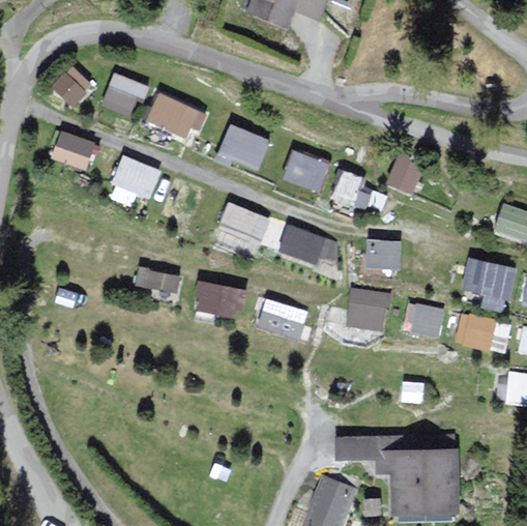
[(315,20),(322,0),(250,0),(245,12),(283,27),(290,9),(315,20)]
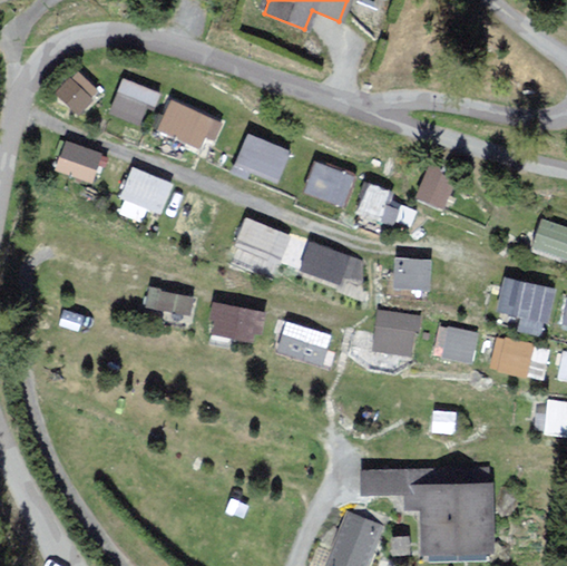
[(76,70),(55,93),(77,114),(98,91),(76,70)]
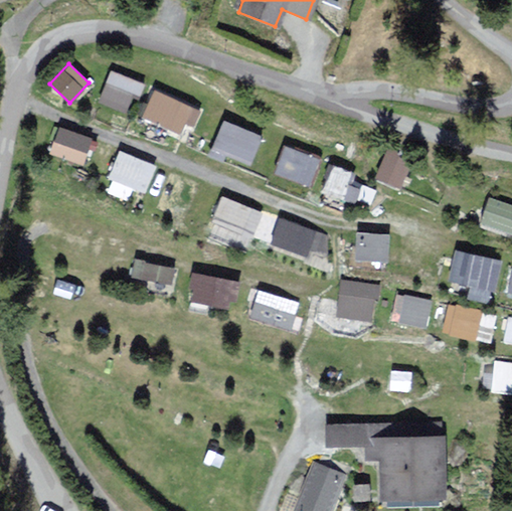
[(131,113),(139,80),(107,72),(99,105),(131,113)]
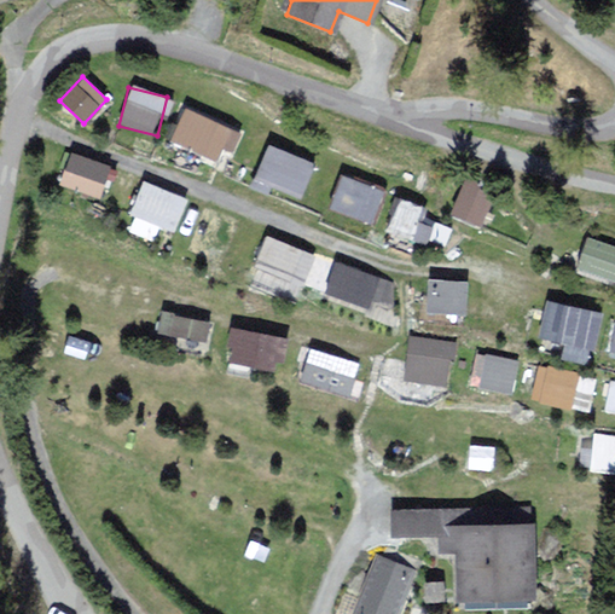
[(222,166),(237,131),(181,108),(167,142),(222,166)]
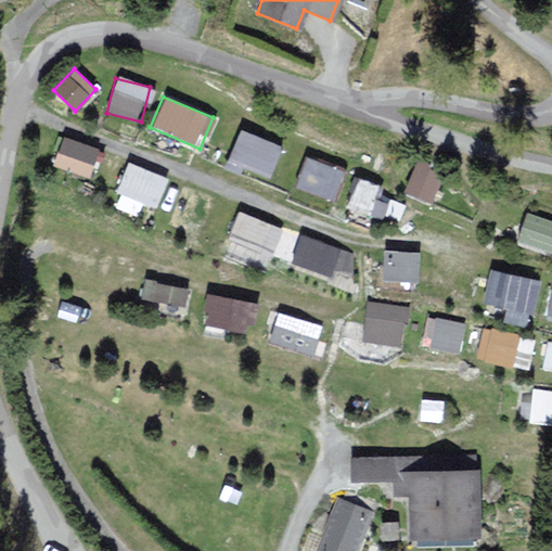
[(239,130),(226,165),(269,180),(282,145),(239,130)]
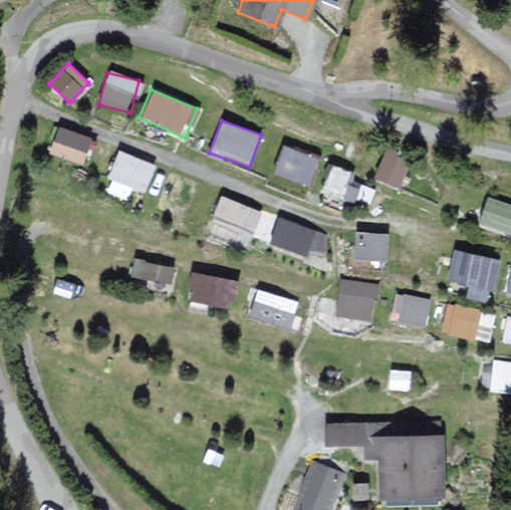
[(58,124),(47,153),(82,167),(92,138),(58,124)]
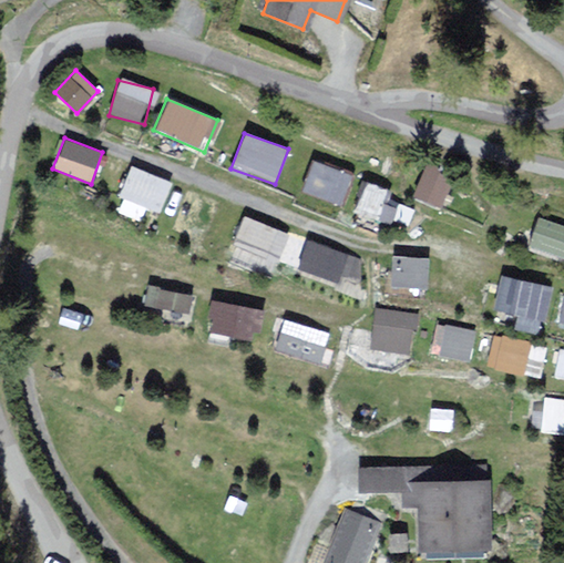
[(301,192),(341,205),(352,174),(311,161),(301,192)]
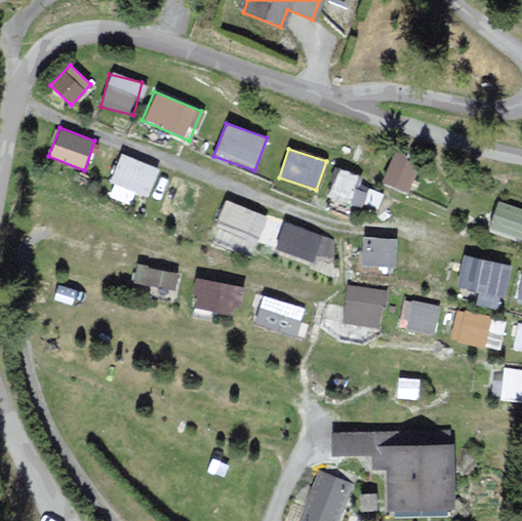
[(148,198),(160,169),(121,153),(110,182),(148,198)]
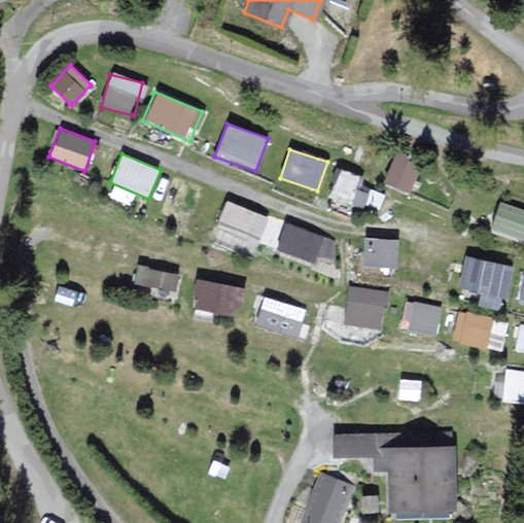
[(407,202),(419,173),(395,163),(383,192),(407,202)]
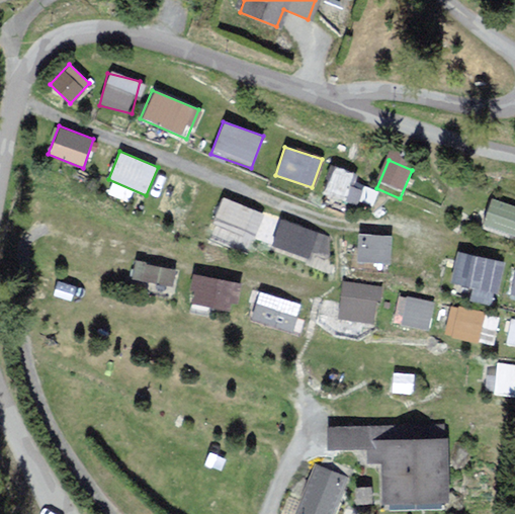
[(334,166),(324,192),(348,201),(359,175),(334,166)]
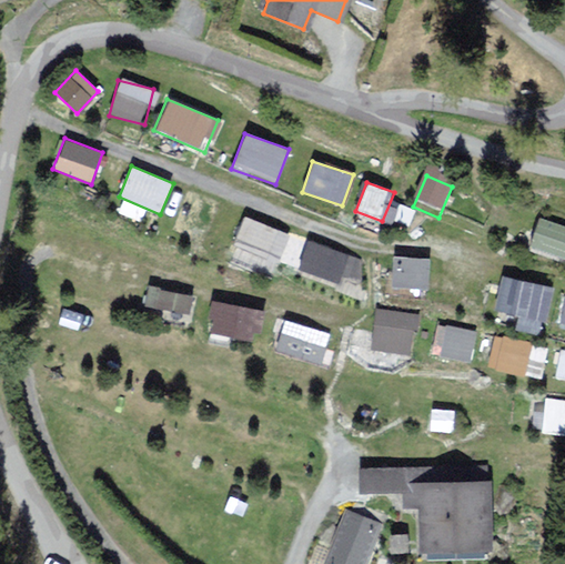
[(276,263),(290,234),(244,215),(232,244),(276,263)]
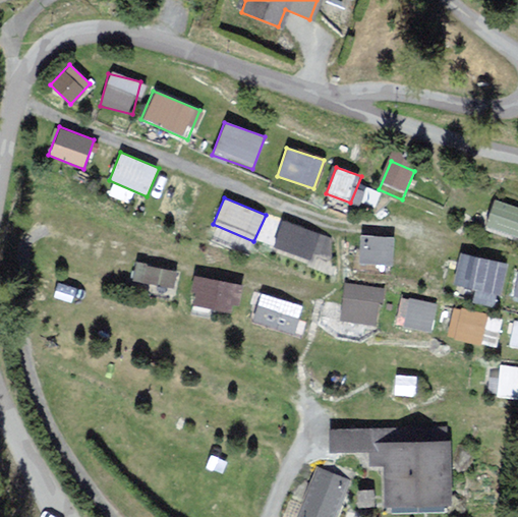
[(517,217),(497,210),(487,235),(517,246),(517,217)]
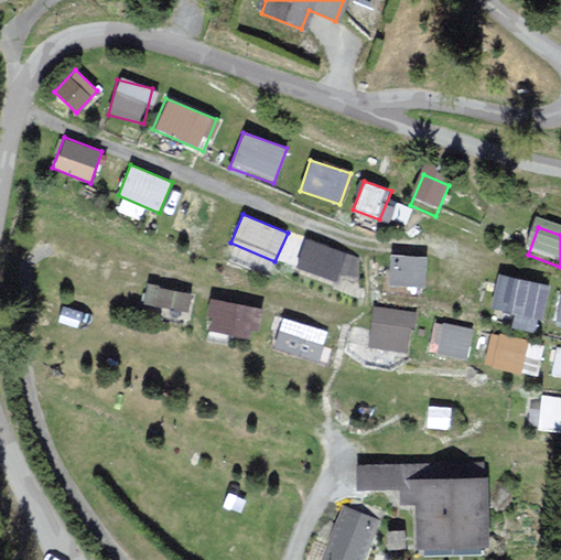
[(308,239),(298,265),(348,284),(358,259),(308,239)]
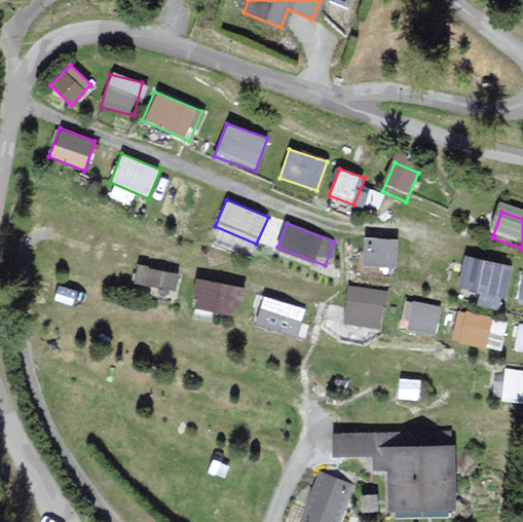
[(363,237),(362,265),(396,266),(397,238),(363,237)]
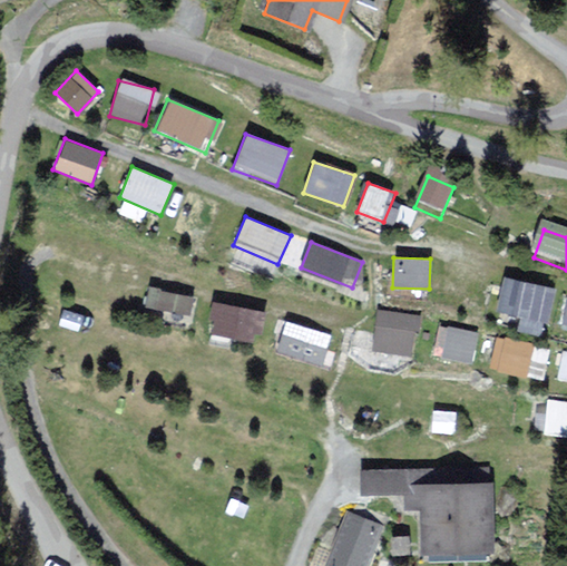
[(546,322),(555,289),(504,275),(496,309),(546,322)]
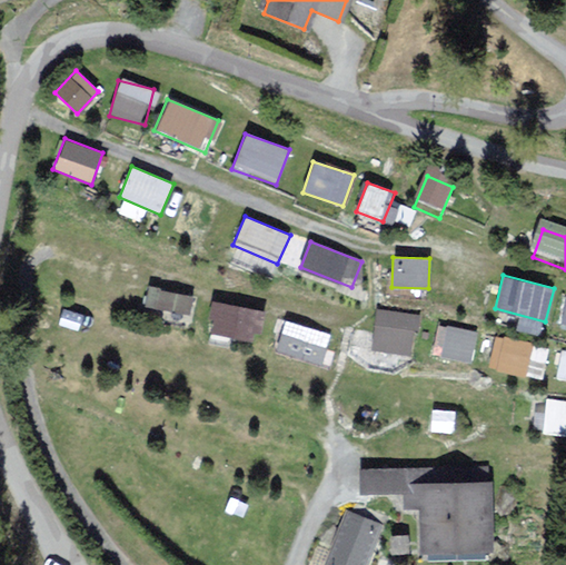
[(146,305),(189,317),(194,298),(150,287),(146,305)]
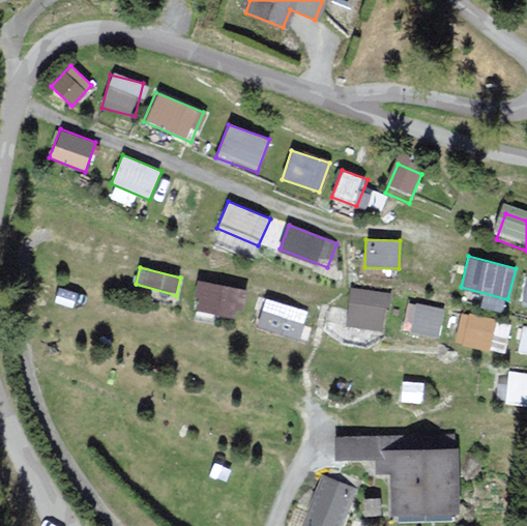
[(239,317),(242,287),(198,283),(195,313),(239,317)]
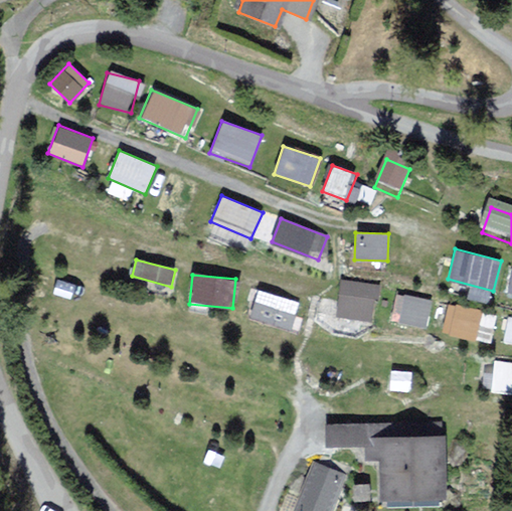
[(339,279),(335,315),(373,320),(377,284),(339,279)]
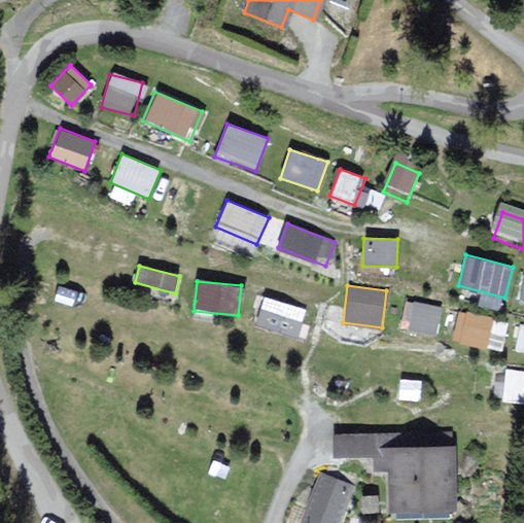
[(301,336),(306,308),(260,299),(255,326),(301,336)]
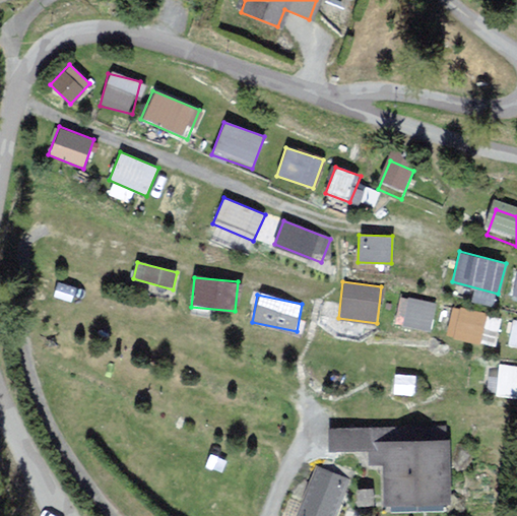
[(436,304),(403,297),(397,324),(430,331),(436,304)]
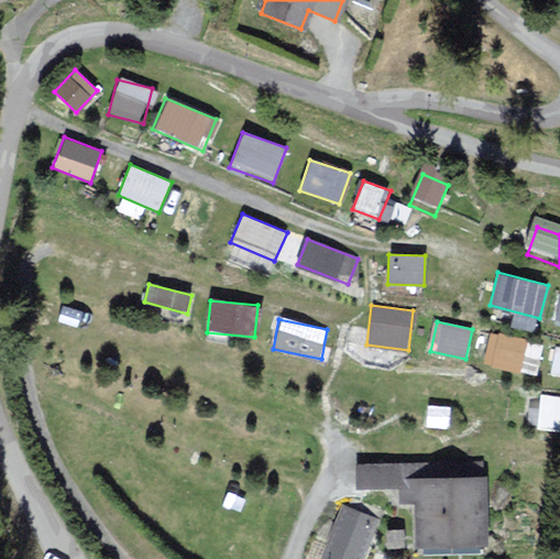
[(519,373),(527,340),(491,331),(482,363),(519,373)]
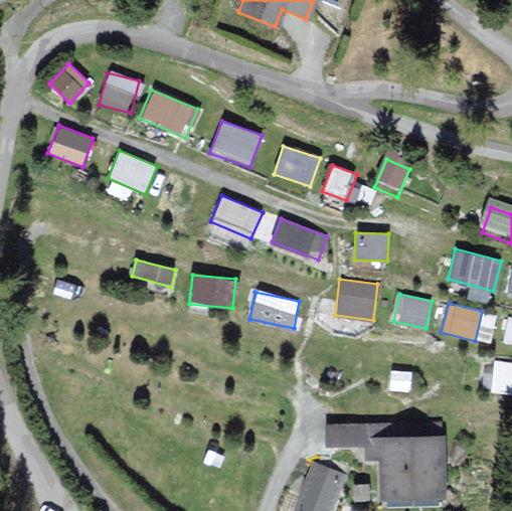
[(511,319),(508,319),(503,341),(511,343),(511,319)]
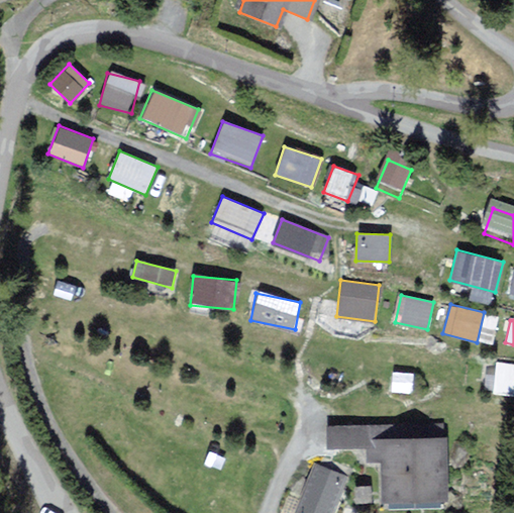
[(513,366),(494,365),(492,395),(513,396),(513,366)]
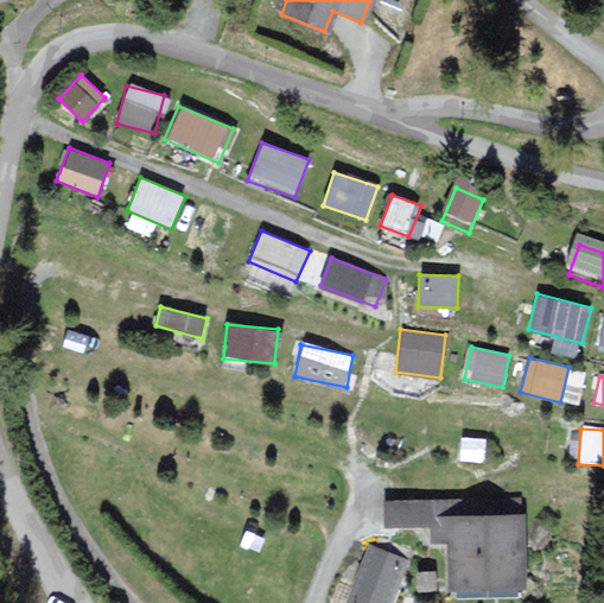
[(449,591),(520,589),(516,503),(383,508),(383,528),(427,526),(427,543),(447,543),(449,591)]
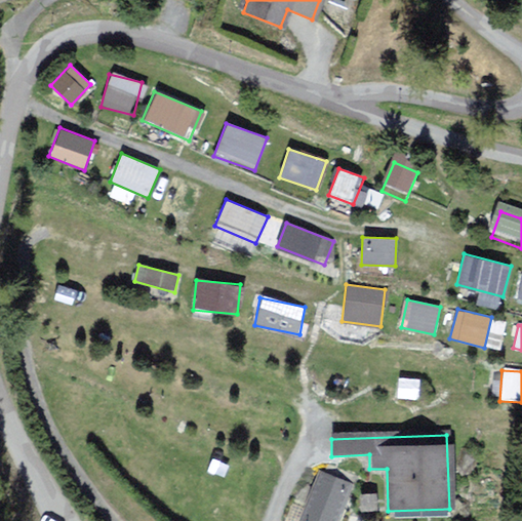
[(335,520),(350,487),(318,475),(299,520),(335,520)]
